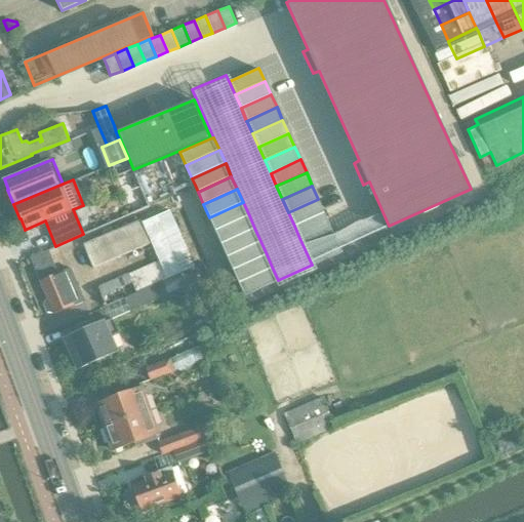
[(318,199),(288,212),(294,226),(324,211),(323,209),(318,199)]
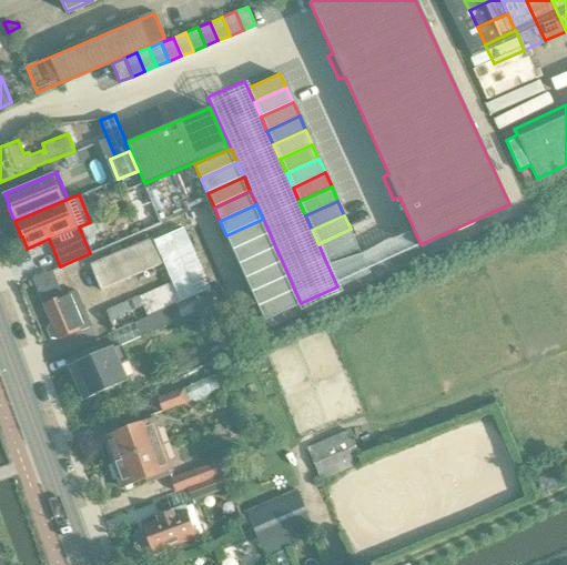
[(263,219),(226,235),(233,250),(270,233),(263,219)]
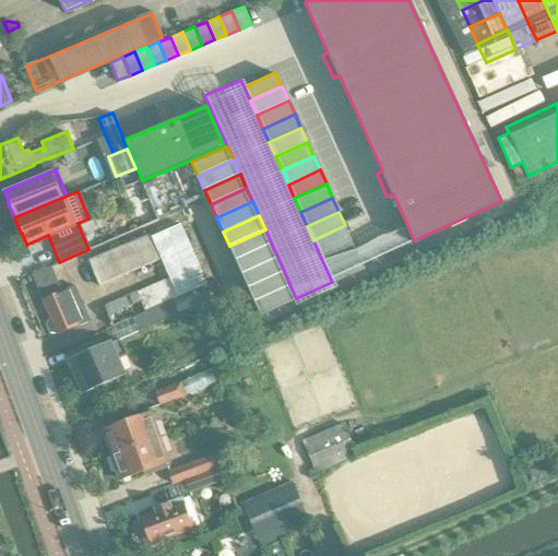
[(174,298),(208,283),(180,222),(151,235),(150,233),(88,259),(98,284),(163,257),(170,275),(138,290),(103,304),(113,324),(116,323),(117,324),(133,318),(174,300),(174,298)]
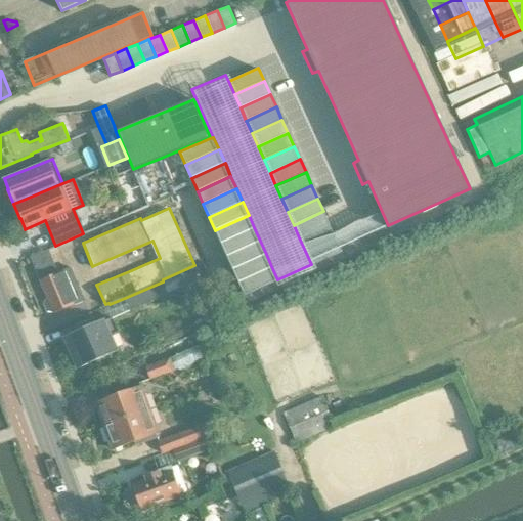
[(323,211),(294,225),(299,237),(330,224),(323,211)]
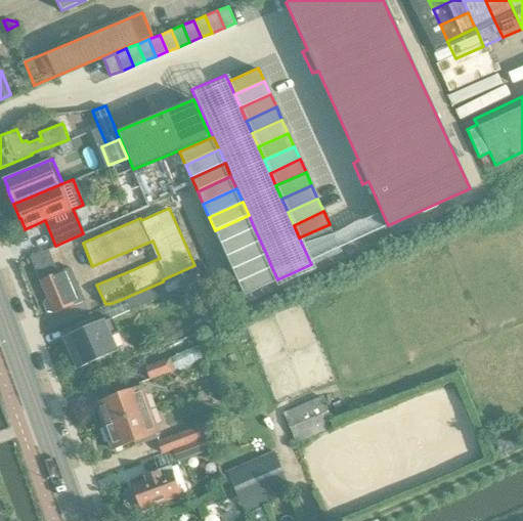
[(249,215),(215,230),(221,243),(254,227),(249,215)]
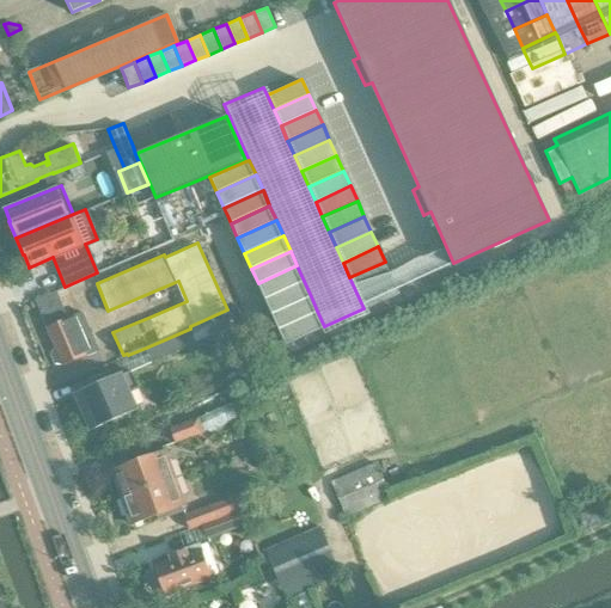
[(385,262),(349,277),(352,283),(356,293),(391,277),(389,271),(385,262)]
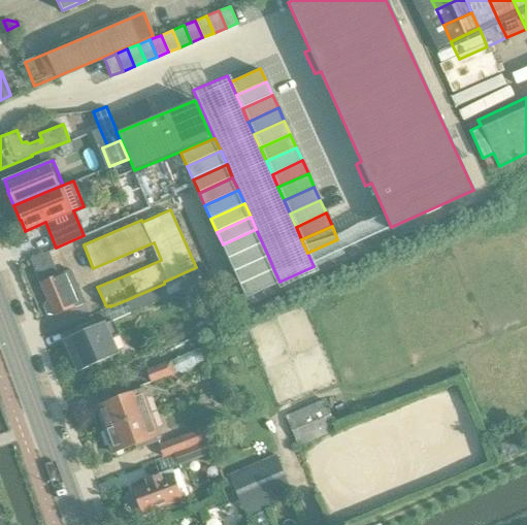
[(256,229),(223,244),(228,258),(262,242),(256,229)]
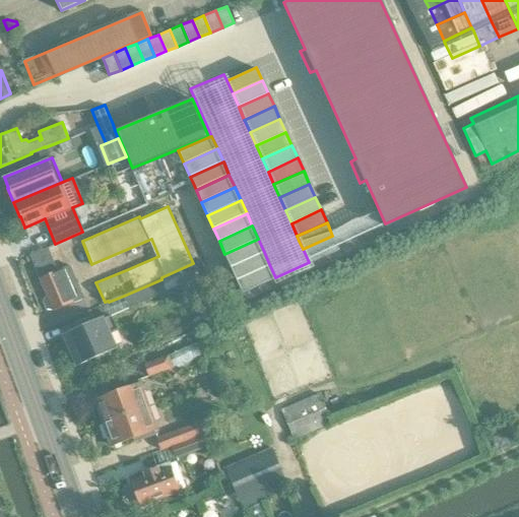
[(332,236),(303,249),(307,258),(309,262),(312,261),(338,249),(336,245),(332,236)]
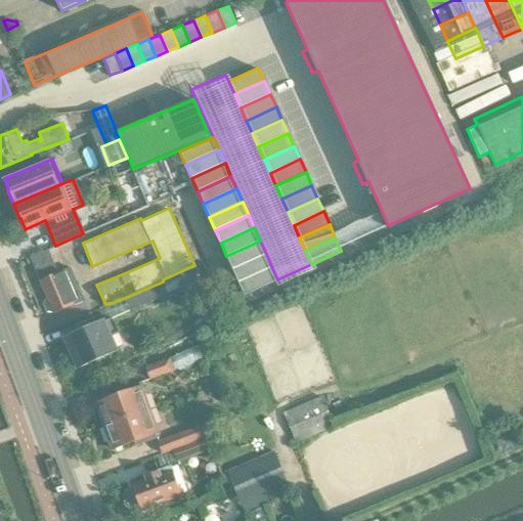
[(260,241),(226,256),(232,269),(266,254),(260,241)]
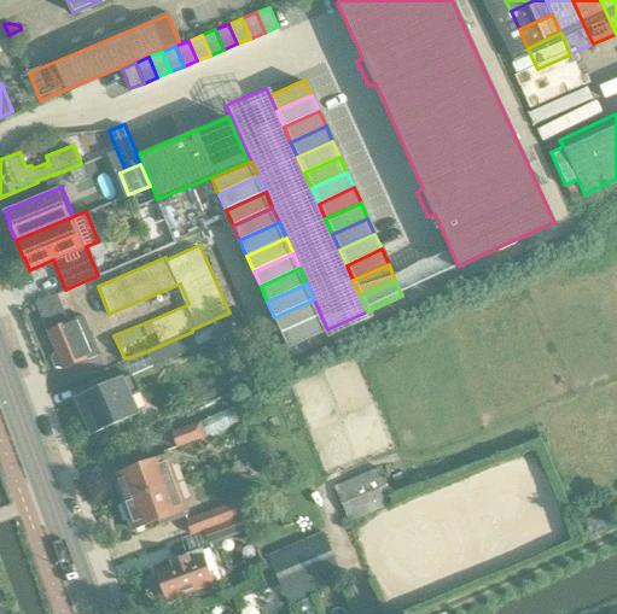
[(314,299),(274,317),(281,332),(320,314),(314,299)]
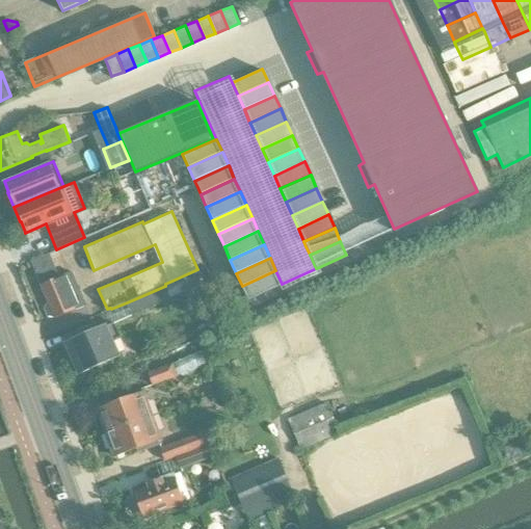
[(54,316),(86,302),(73,269),(41,284),(48,300),(43,307),(47,316),(54,316)]
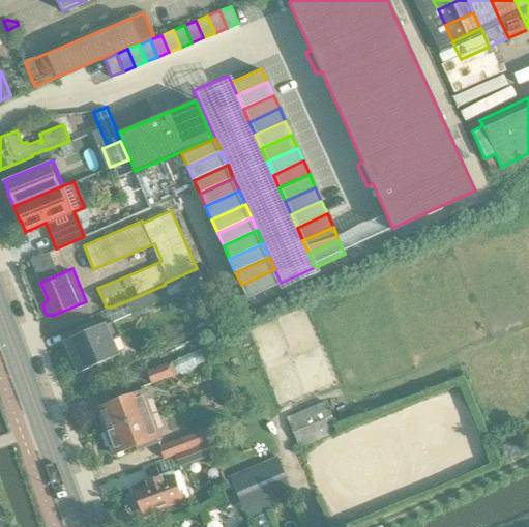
[(274,269),(241,285),(246,298),(278,284),(281,283),(274,269)]
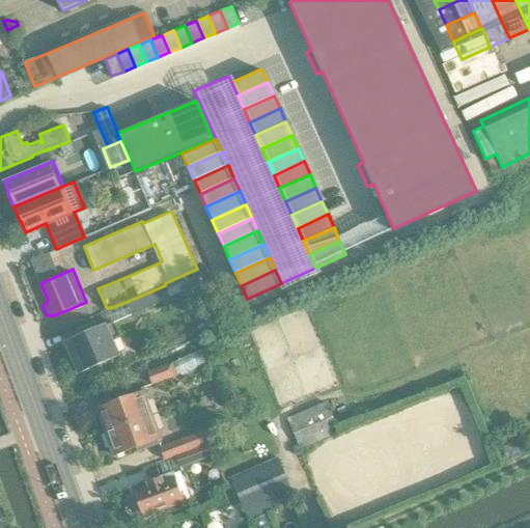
[(165,285),(127,302),(132,313),(170,297),(165,285)]
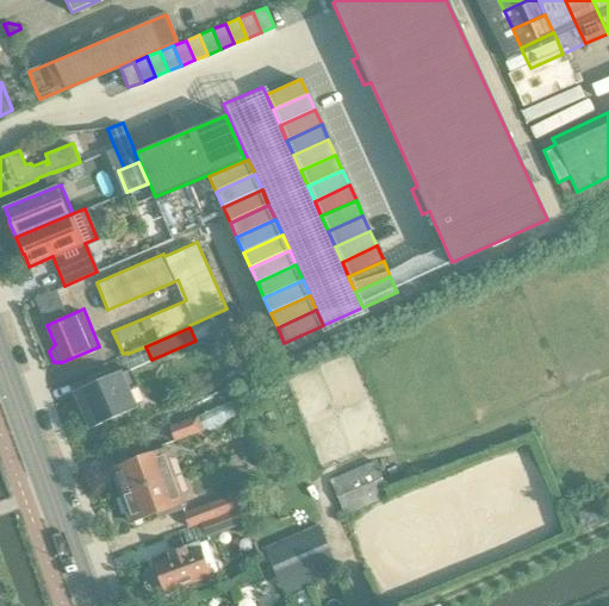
[(75,393),(89,426),(135,406),(126,388),(136,383),(129,368),(75,393)]
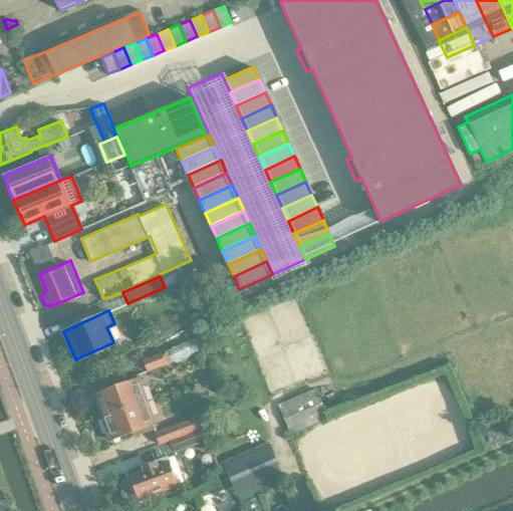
[(166,349),(142,358),(147,370),(171,361),(166,349)]
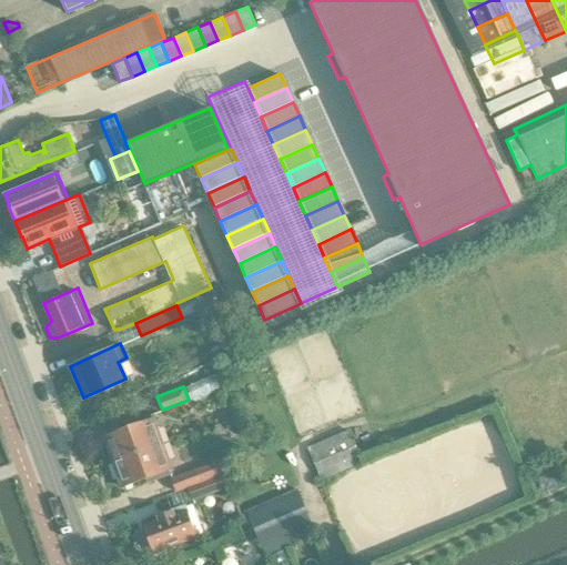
[(112,458),(113,462),(162,444),(151,414),(125,424),(127,427),(104,435),(108,446),(107,450),(109,457),(112,458)]
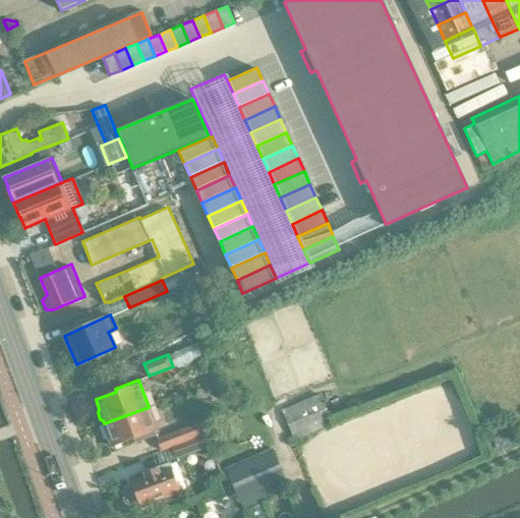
[(294,439),(333,422),(321,394),(283,409),(294,439)]
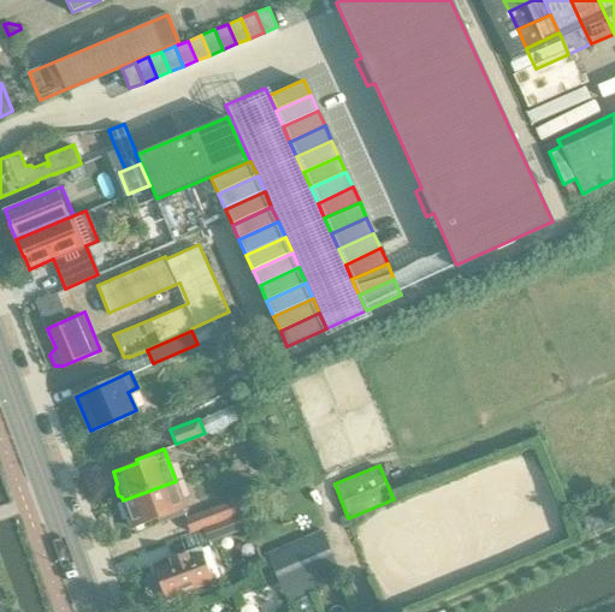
[(160,521),(187,511),(188,511),(176,481),(123,500),(124,501),(122,505),(125,514),(128,514),(132,526),(158,516),(160,521)]
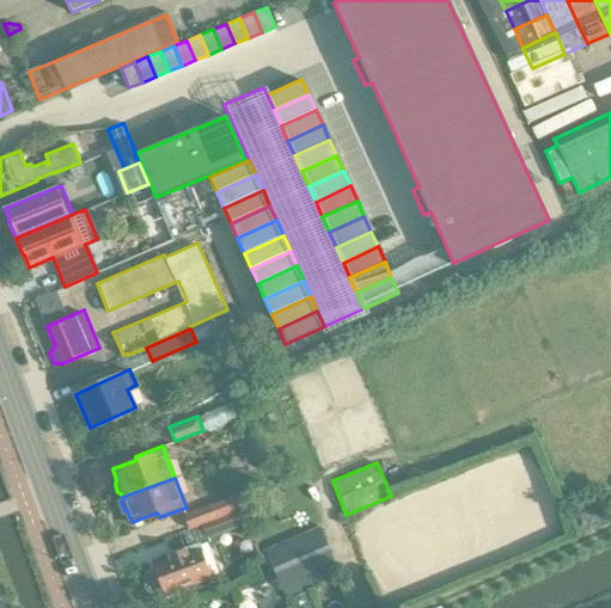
[(201,523),(234,511),(228,496),(183,513),(188,528),(201,523)]
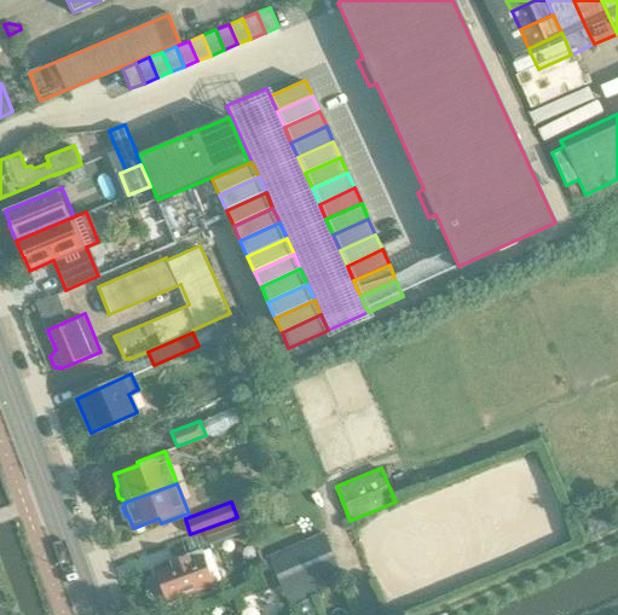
[(237,517),(203,529),(208,544),(232,534),(248,529),(243,515),(237,517)]
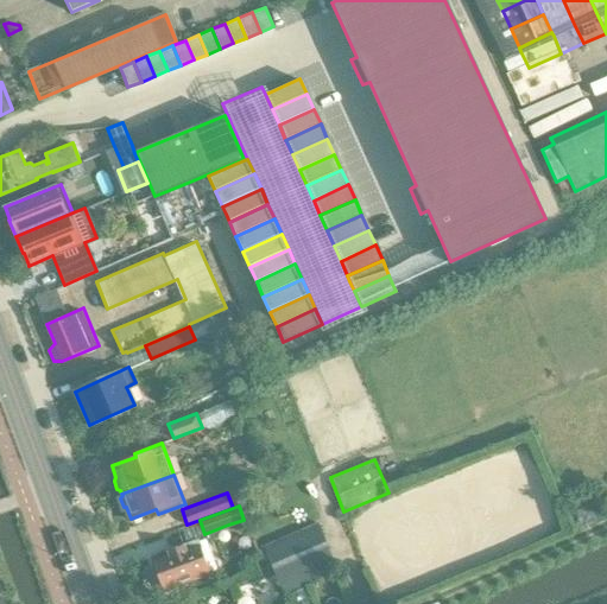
[(263,546),(265,552),(284,595),(311,583),(308,573),(335,561),(318,522),(263,546)]
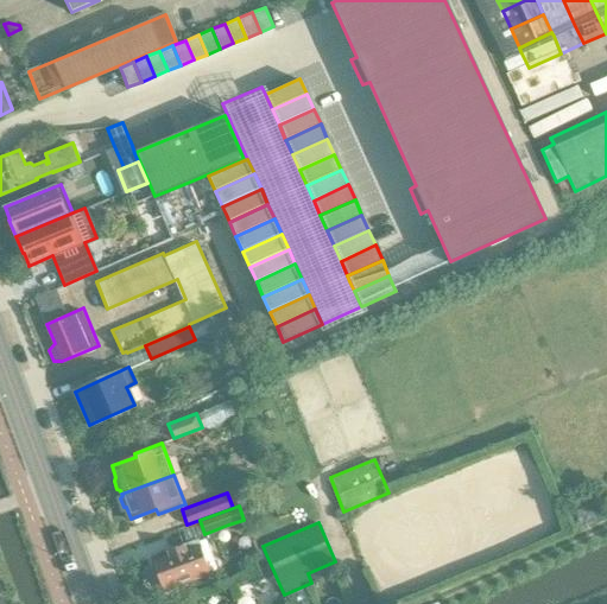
[(162,582),(164,587),(210,571),(217,567),(206,538),(198,540),(168,551),(169,555),(155,561),(157,567),(153,568),(153,570),(152,572),(151,573),(151,576),(152,577),(152,578),(153,580),(155,582),(157,582),(159,582),(162,582)]
